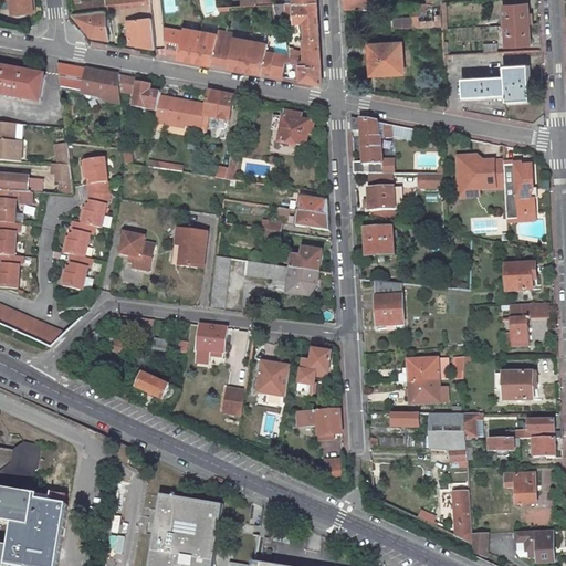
[(37,12),(34,0),(11,0),(13,14),(37,12)]
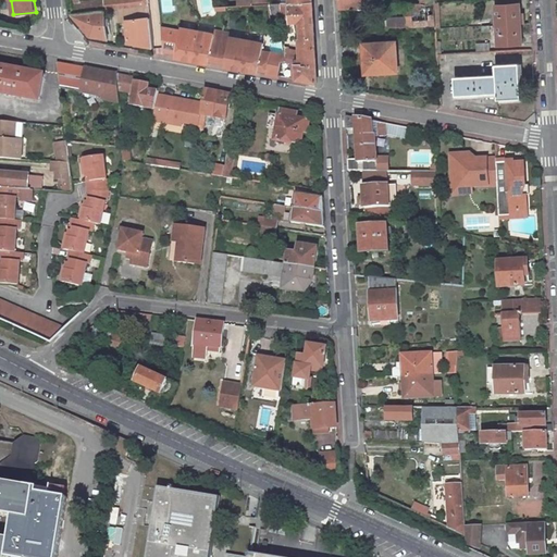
[(127,8),(148,5),(147,0),(98,0),(86,1),(85,0),(73,0),(75,14),(106,10),(118,9),(127,8)]
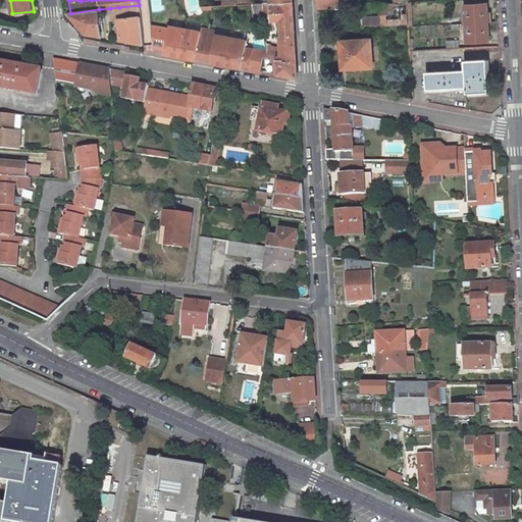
[(296,76),(291,0),(277,0),(270,0),(262,1),(262,15),(279,14),(282,57),(279,58),(275,58),(275,73),(296,76)]
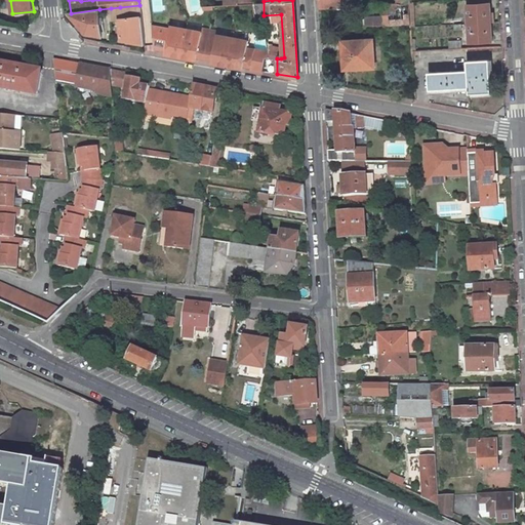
[(387,0),(388,2),(365,3),(366,25),(409,23),(410,21),(409,1),(408,0),(387,0)]
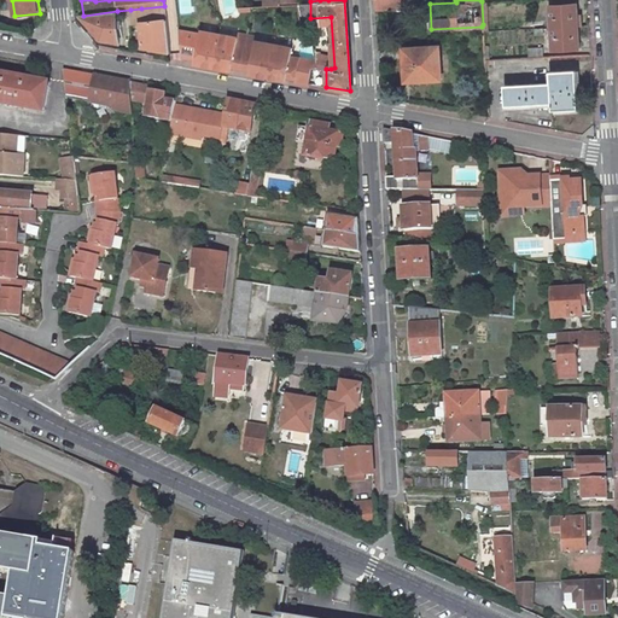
[(577,5),(551,7),(552,27),(578,24),(577,5)]
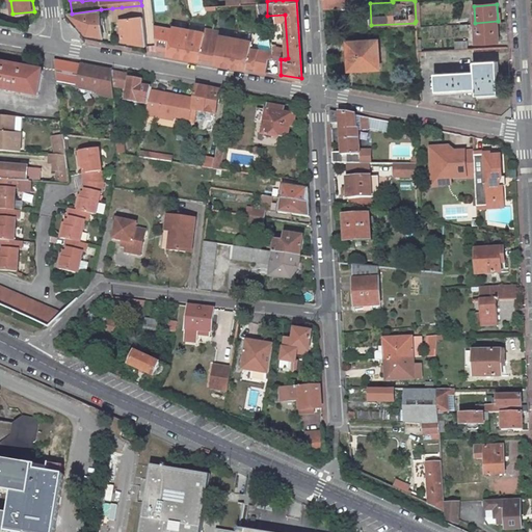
[(112,8),(113,20),(123,19),(122,7),(112,8)]
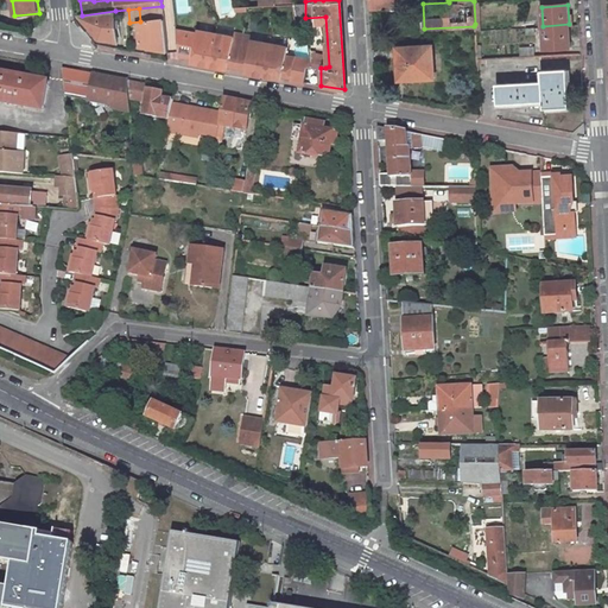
[(115,11),(82,16),(82,19),(100,40),(119,43),(115,11)]
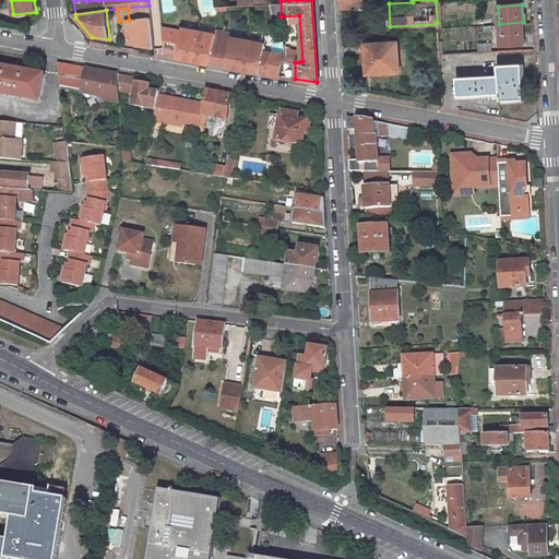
[(151,18),(129,20),(131,42),(153,46),(153,37),(151,18)]
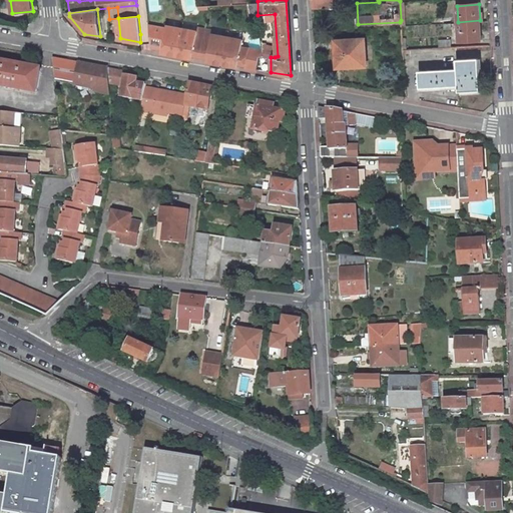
[(480,20),(458,22),(459,40),(481,39),(480,20)]
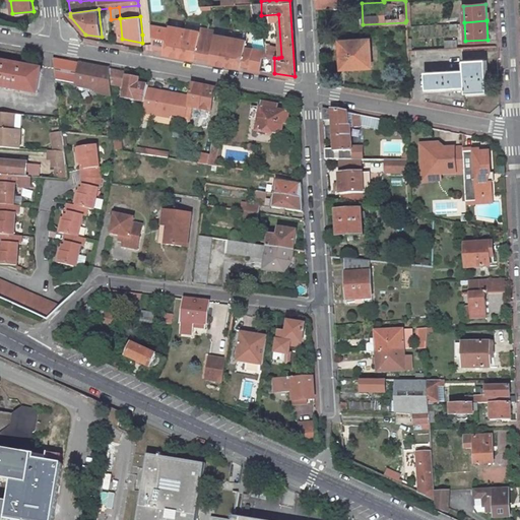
[(167,26),(149,23),(152,43),(164,46),(163,49),(163,52),(178,54),(183,26),(168,24),(167,26)]
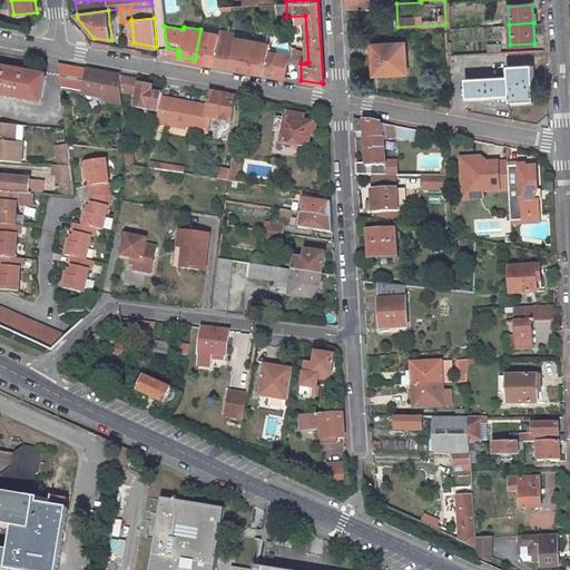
[(453,51),(451,28),(444,29),(445,56),(453,55),(453,51)]
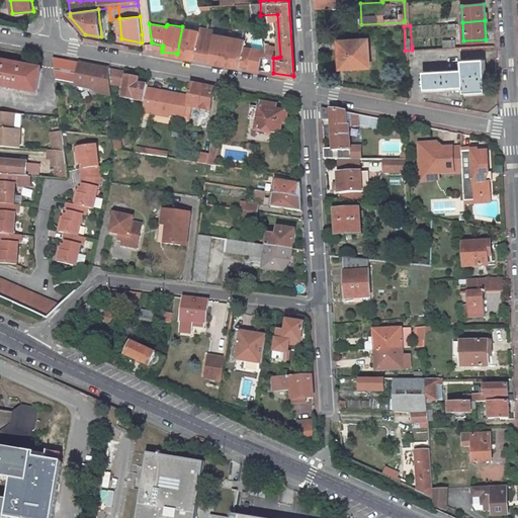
[(205,28),(197,26),(197,29),(182,26),(177,54),(178,54),(192,57),(193,54),(200,55),(203,40),(205,28)]
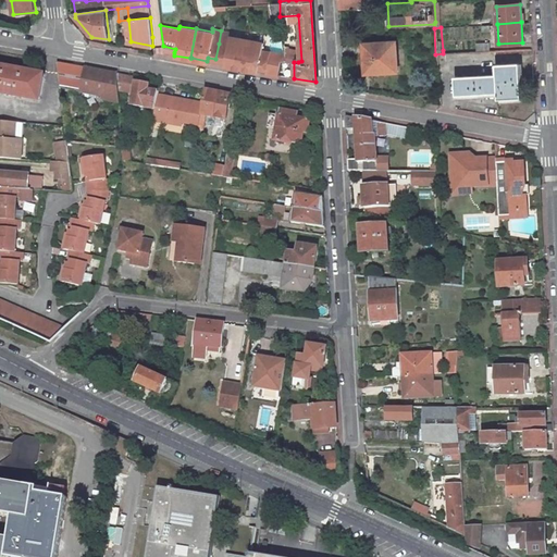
[(223,63),(239,67),(246,37),(229,35),(230,32),(221,31),(219,44),(215,59),(223,60),(223,63)]
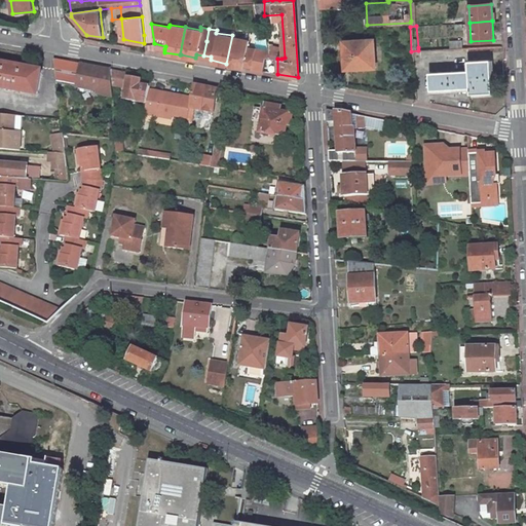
[(248,38),(232,35),(226,64),(242,67),(242,64),(250,65),(250,68),(261,70),(264,57),(266,55),(266,48),(247,45),(248,38)]
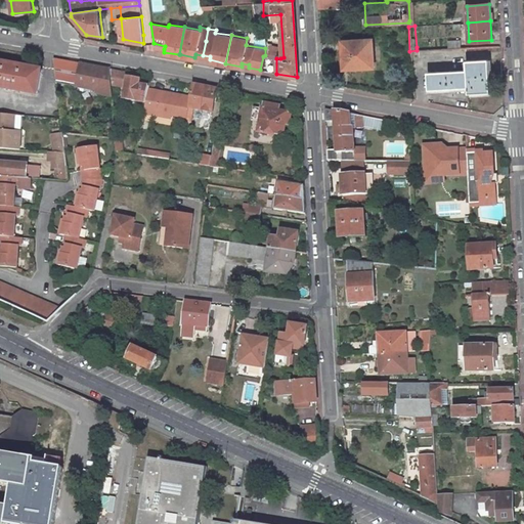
[(372,37),(343,38),(345,66),(374,63),(372,37)]
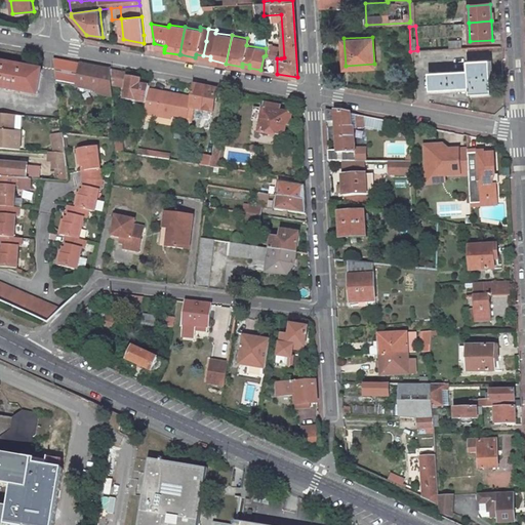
[(280,48),(266,45),(266,47),(266,48),(266,55),(277,58),(281,58),(280,48)]
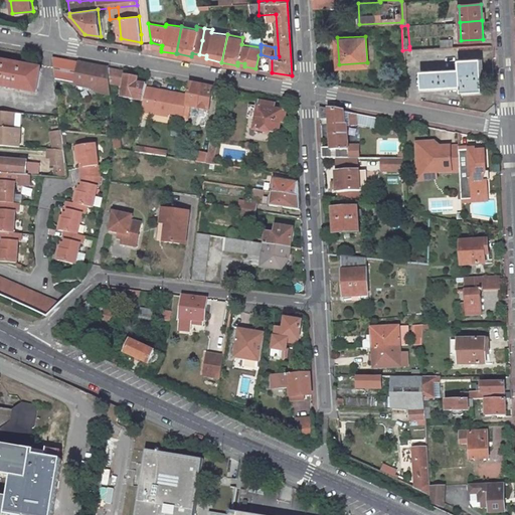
[(111,67),(52,57),(56,81),(99,90),(99,92),(113,94),(113,92),(111,67)]
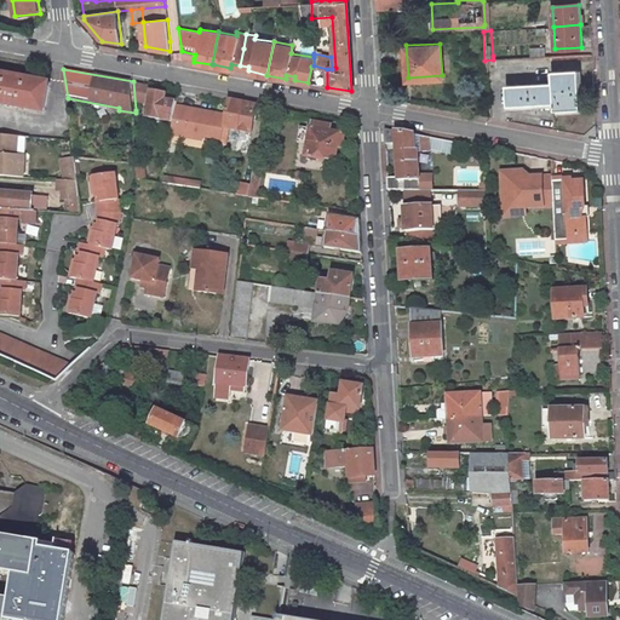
[(550,84),(506,86),(507,105),(552,102),(552,109),(580,108),(578,72),(550,73),(550,84)]
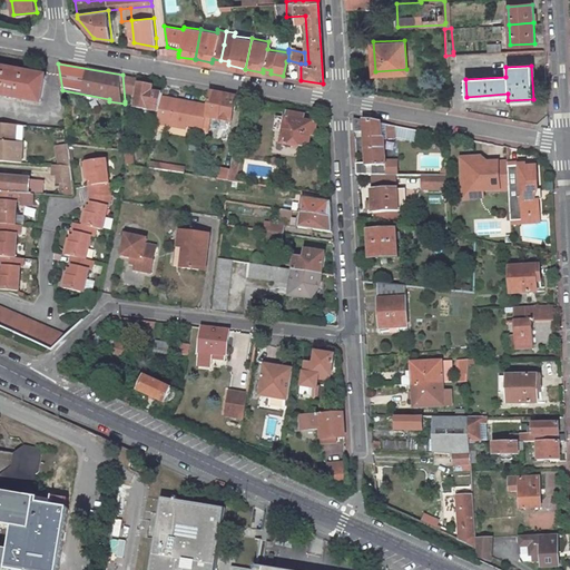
[(10,69),(0,67),(0,96),(39,104),(45,76),(19,70),(19,68),(11,67),(10,69)]
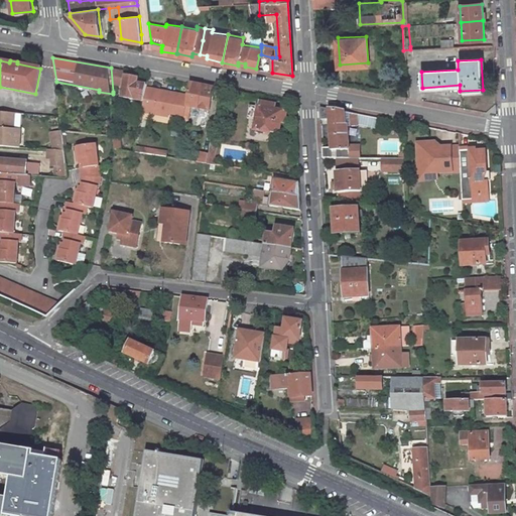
[(127,77),(124,96),(147,100),(148,94),(149,88),(149,87),(140,85),(140,79),(127,77)]
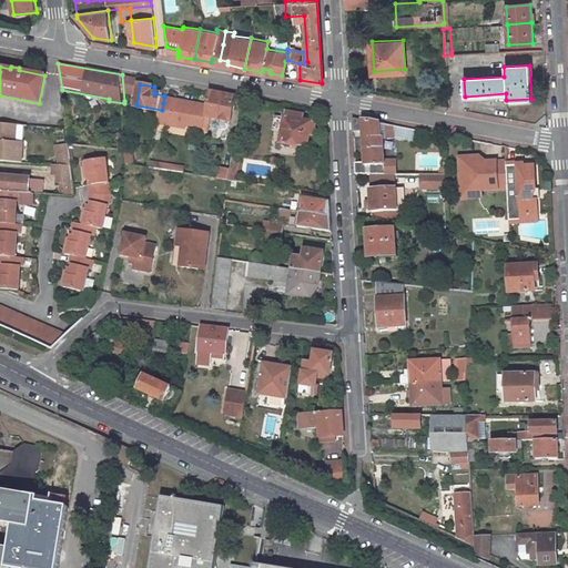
[(211,91),(208,105),(208,109),(206,114),(231,119),(235,95),(211,91)]
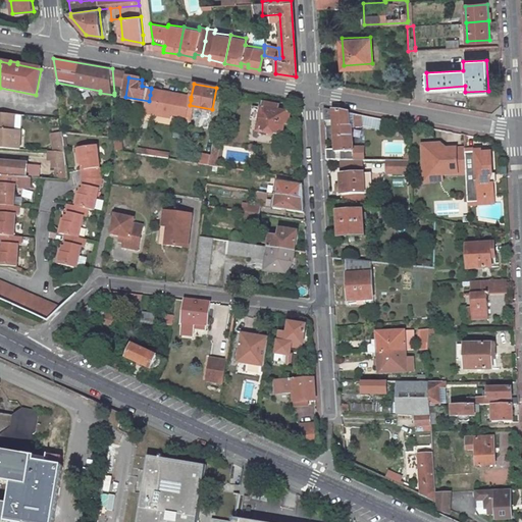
[(160,111),(173,114),(188,117),(190,105),(191,100),(191,97),(151,89),(150,95),(149,101),(147,108),(147,113),(159,115),(160,111)]
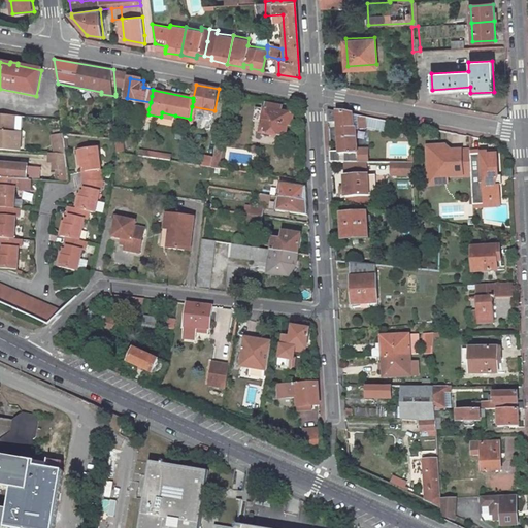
[(281,106),(268,104),(267,109),(265,108),(261,131),(285,136),(287,123),(291,124),(293,114),(289,113),(289,112),(281,110),(281,106)]
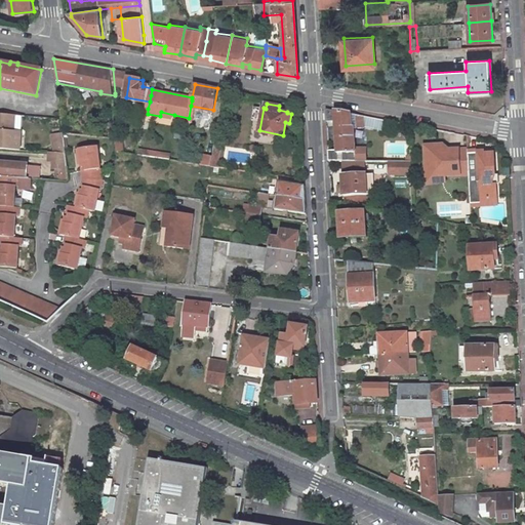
[(392,162),(412,162),(412,145),(356,147),(355,133),(352,133),(352,124),(351,113),(326,109),(327,120),(335,119),(337,149),(328,149),(329,161),(392,162)]
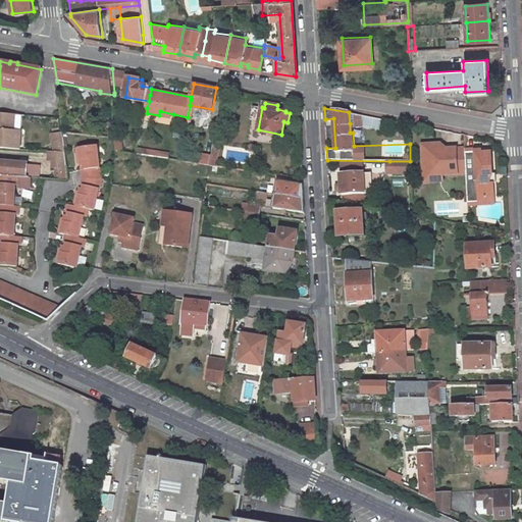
[(16,131),(17,113),(0,112),(0,147),(21,149),(23,131),(16,131)]
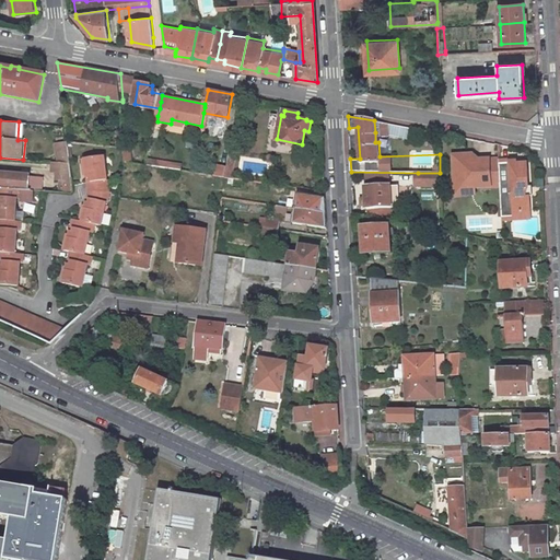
[(410,127),(374,120),(375,132),(408,138),(410,127)]
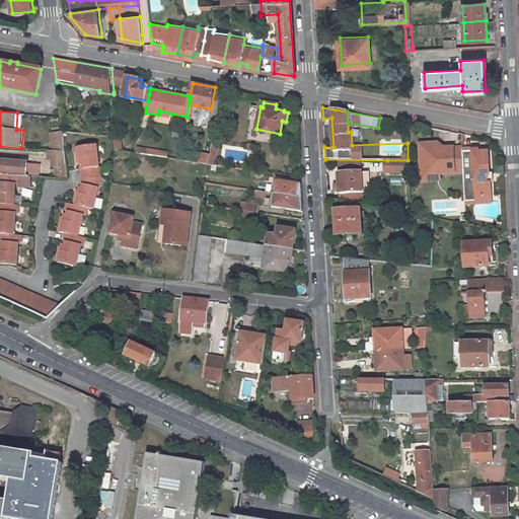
[(214,127),(208,162),(216,163),(220,129),(214,127)]
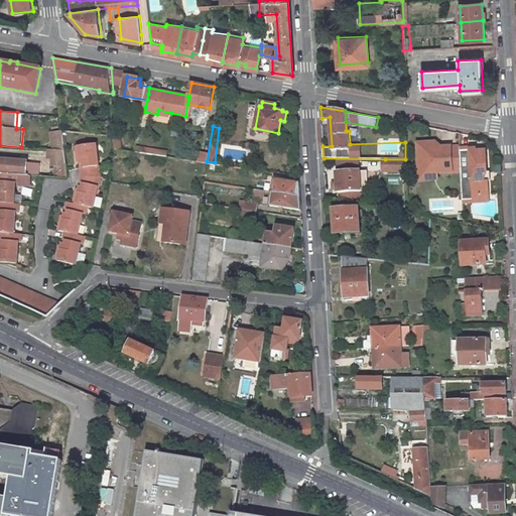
[(52,131),(54,149),(67,150),(65,130),(62,130),(52,131)]
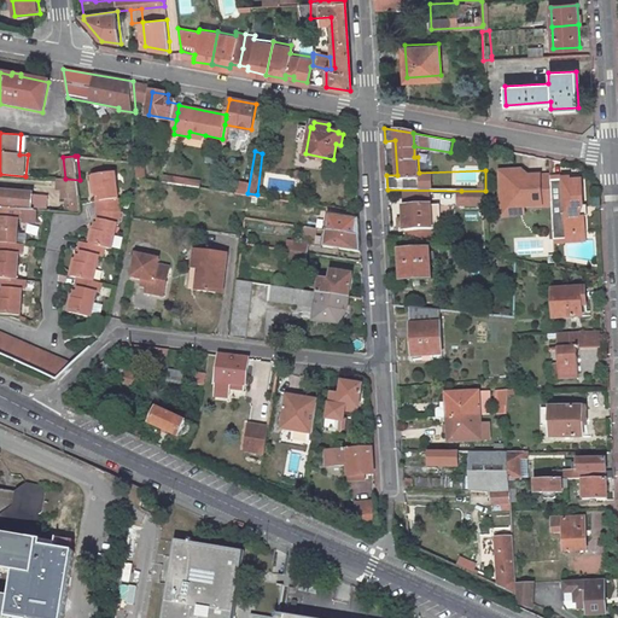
[(121,169),(97,170),(98,186),(101,186),(103,207),(97,226),(94,226),(91,239),(82,237),(77,257),(74,256),(71,270),(79,273),(75,292),(71,291),(68,308),(91,314),(97,287),(100,289),(103,279),(94,277),(100,252),(104,252),(106,244),(114,245),(123,209),(121,169)]
